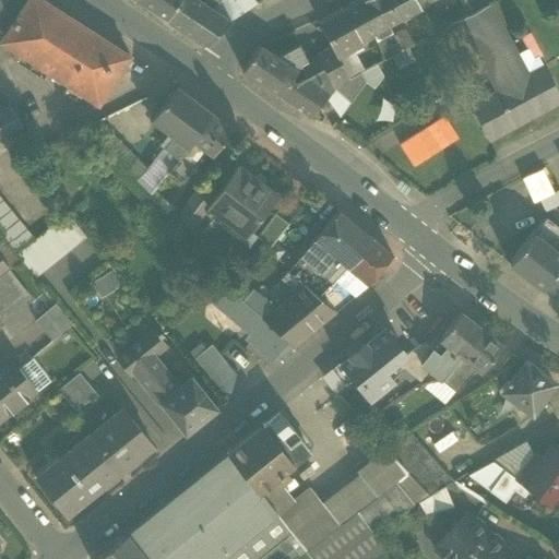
[(130,57),(40,0),(26,0),(4,35),(0,42),(0,43),(97,105),(130,57)]
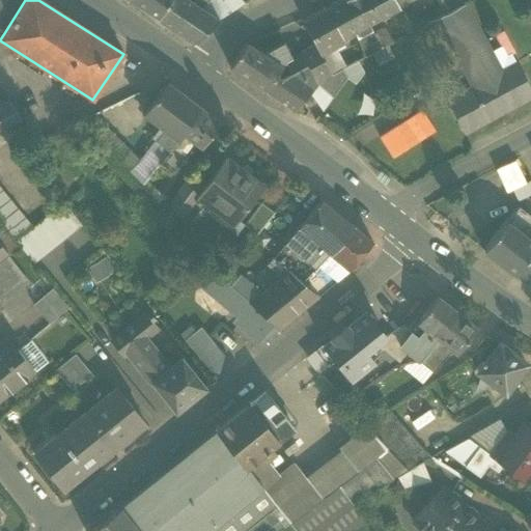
[(0,0),(0,31),(4,33),(25,0),(0,0)]
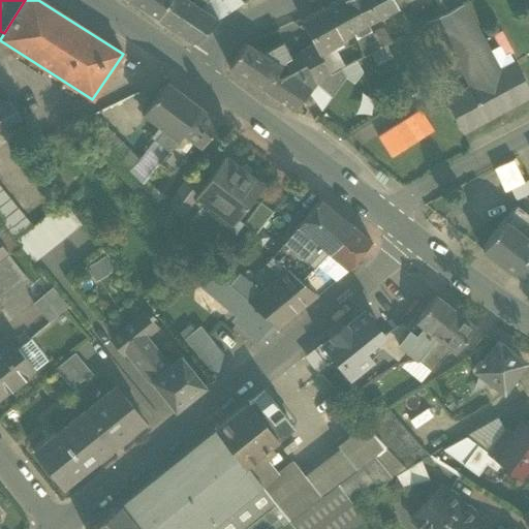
[(128,0),(156,19),(168,0),(128,0)]
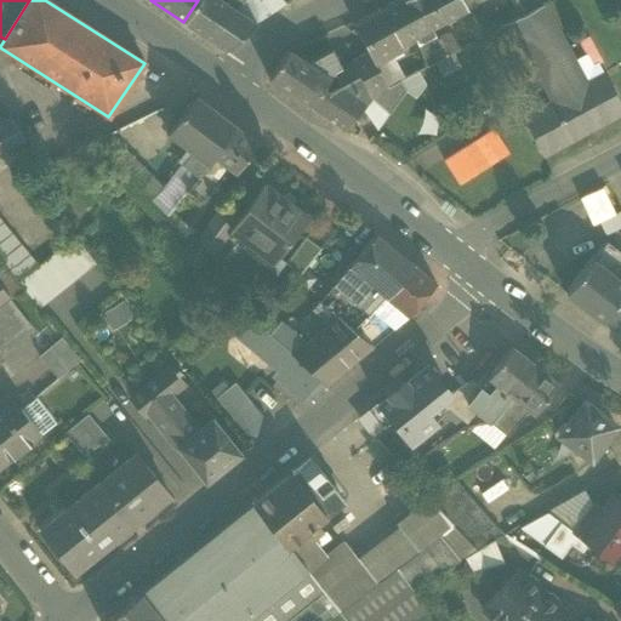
[(198,0),(183,22),(224,50),(256,24),(234,10),(244,0),(198,0)]
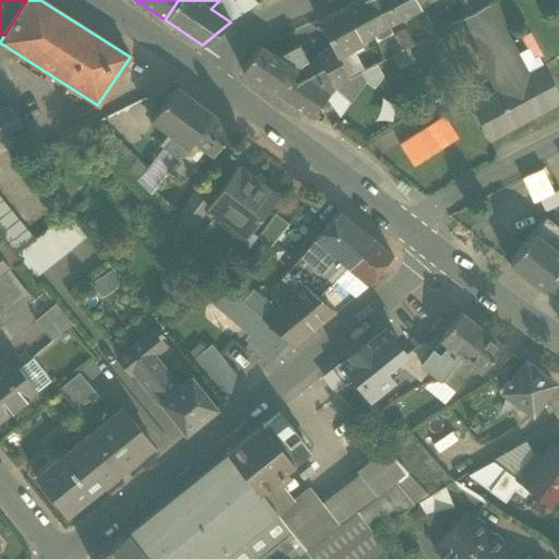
[(372,0),(359,0),(319,23),(331,48),(335,57),(364,42),(361,38),(387,25),(372,0)]
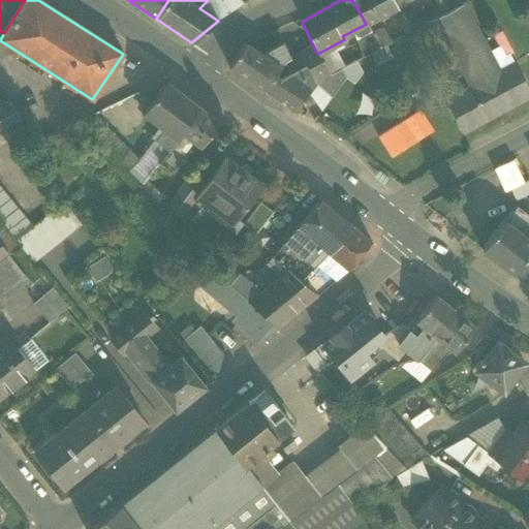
[(392,0),(352,0),(366,24),(397,7),(392,0)]
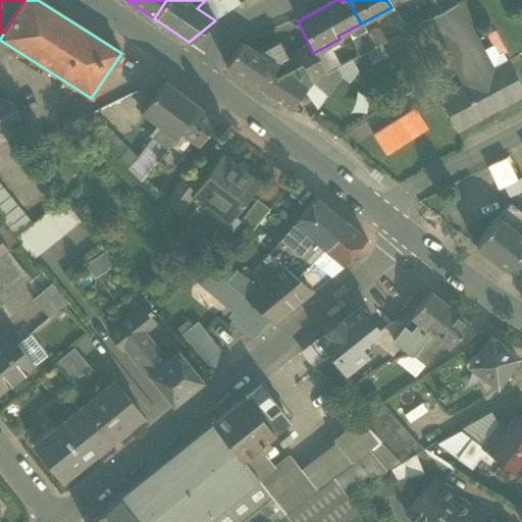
[(435,3),(433,0),(419,0),(429,18),(440,12),(435,3)]
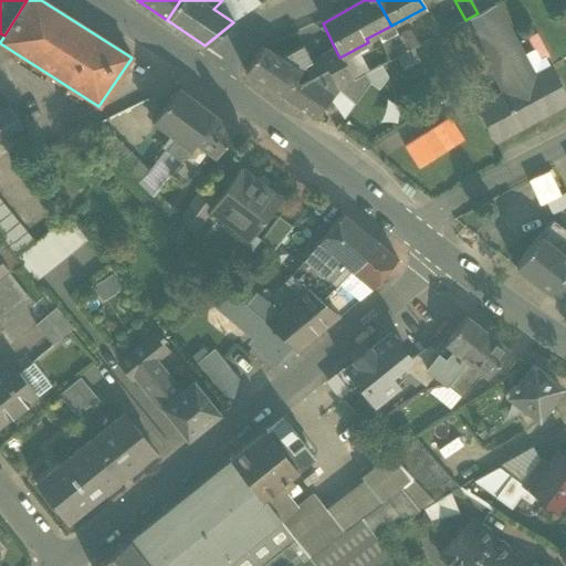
[(489,0),(479,0),(472,3),(478,13),(492,6),(489,0)]
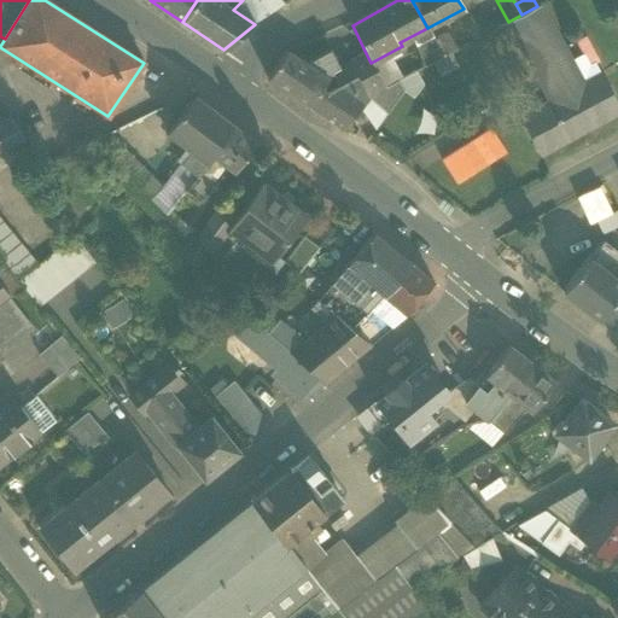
[(583,81),(541,4),(537,6),(522,15),(508,22),(506,23),(538,83),(544,81),(554,98),(519,116),(540,156),(617,114),(617,105),(600,73),(583,81)]
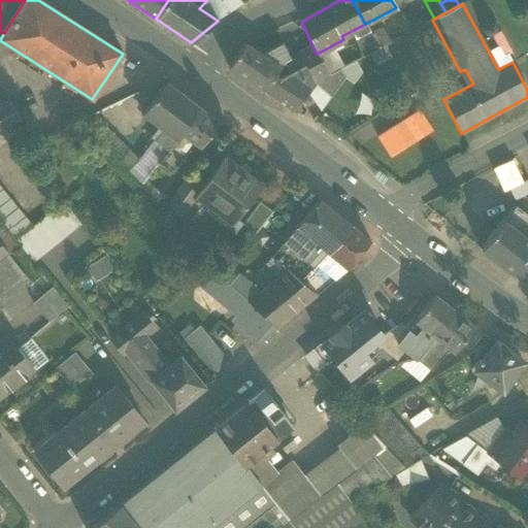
[(389,25),(372,33),(380,48),(396,39),(389,25)]
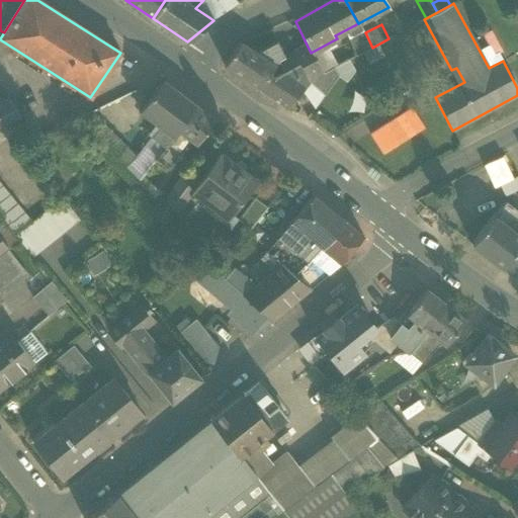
[(365,32),(349,41),(356,56),(372,48),(365,32)]
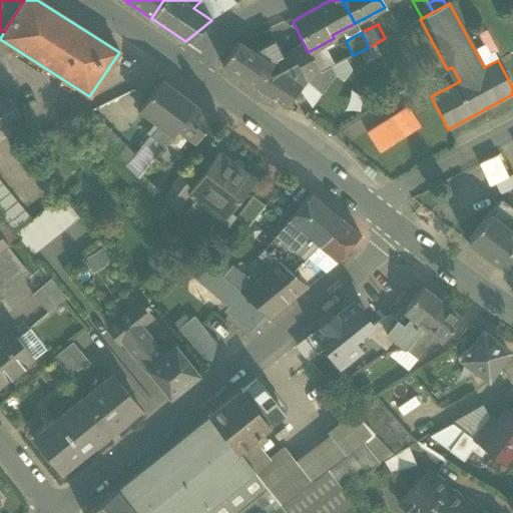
[(304,44),(281,55),(274,41),(253,52),(272,63),(277,61),(281,70),(295,64),(305,81),(306,80),(320,73),(308,52),(304,44)]
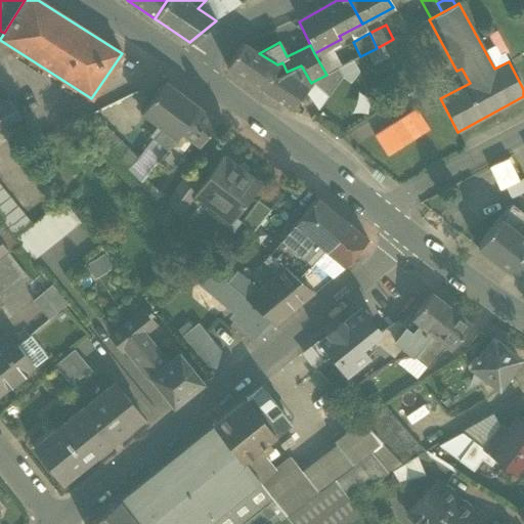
[(259,53),(244,43),(227,67),(261,89),(271,74),(277,64),(259,53)]
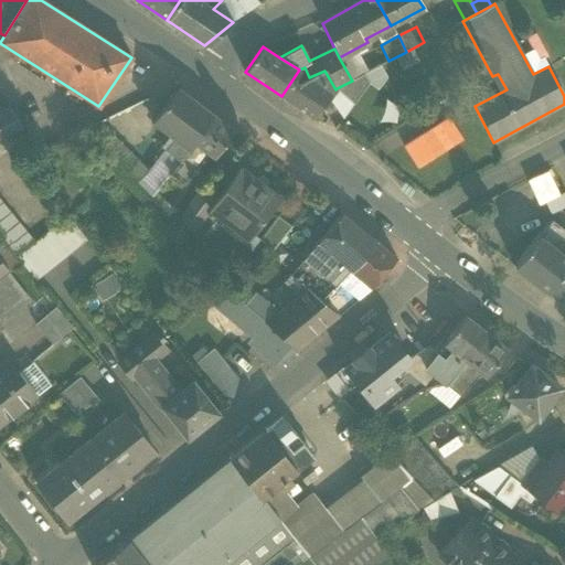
[(324,71),(309,77),(300,86),(292,80),(281,96),(299,108),(311,118),(336,89),(324,71)]
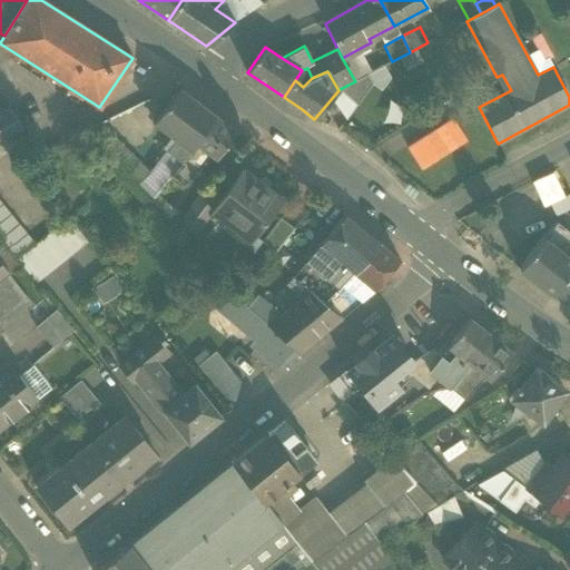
[(355,81),(340,89),(338,90),(356,106),(372,84),(366,75),(355,81)]
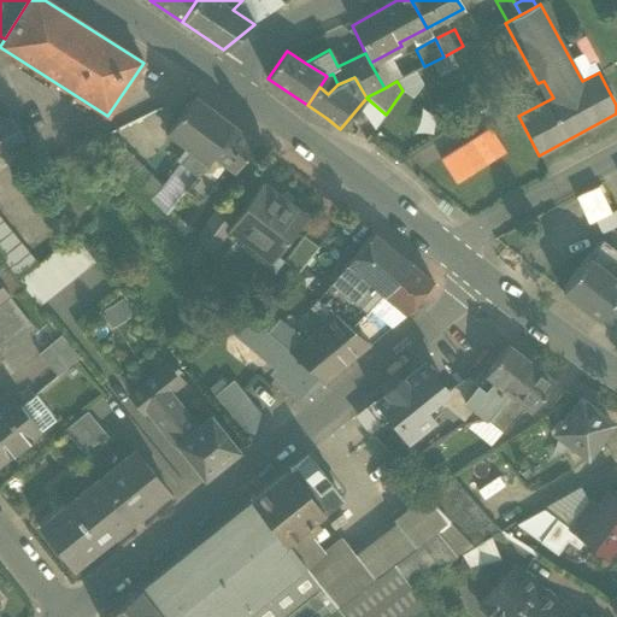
[(234,127),(195,97),(166,134),(189,151),(181,163),(198,176),(234,127)]
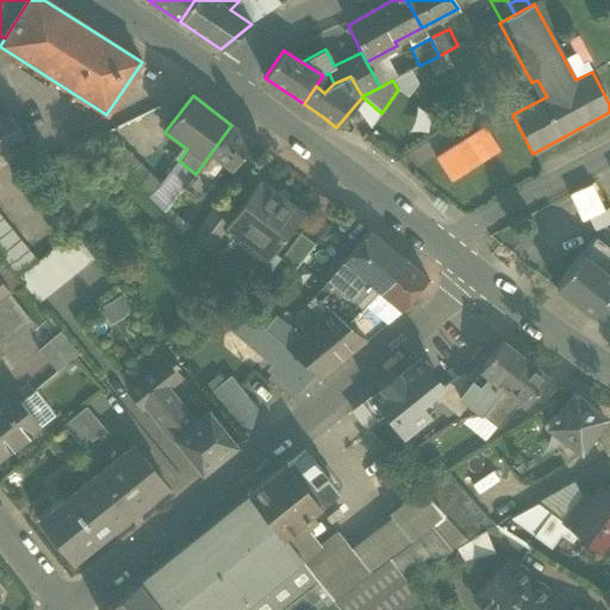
[(0,150),(23,137),(10,116),(0,120),(0,150)]
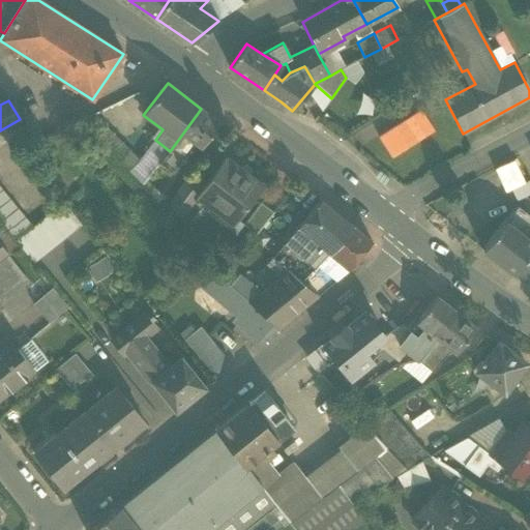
[(170,151),(159,165),(173,175),(196,145),(200,148),(219,122),(201,109),(170,151)]
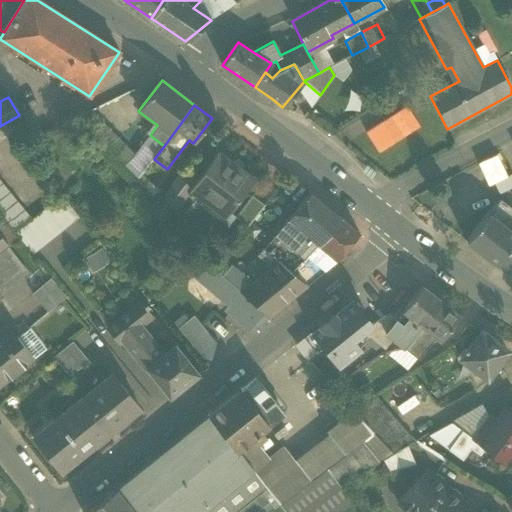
[(91,110),(69,122),(84,137),(101,120),(91,110)]
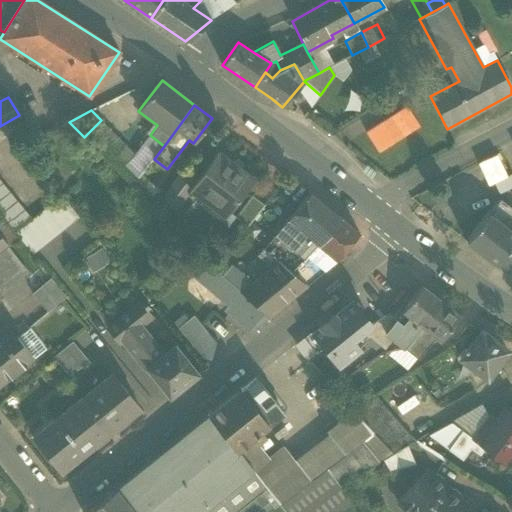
[(126,146),(101,120),(84,137),(108,163),(126,146)]
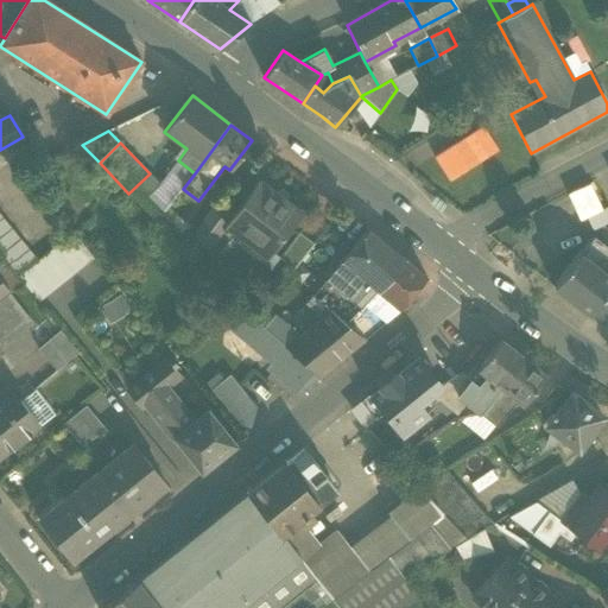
[(178,160),(160,185),(149,196),(164,213),(169,208),(183,189),(195,173),(178,160)]
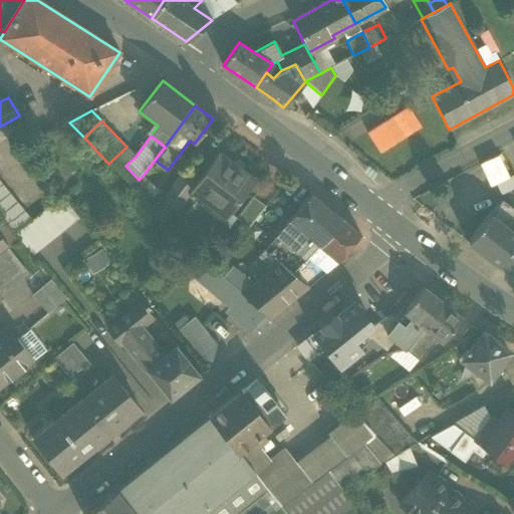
[(126,147),(108,164),(133,187),(139,180),(125,166),(136,157),(126,147)]
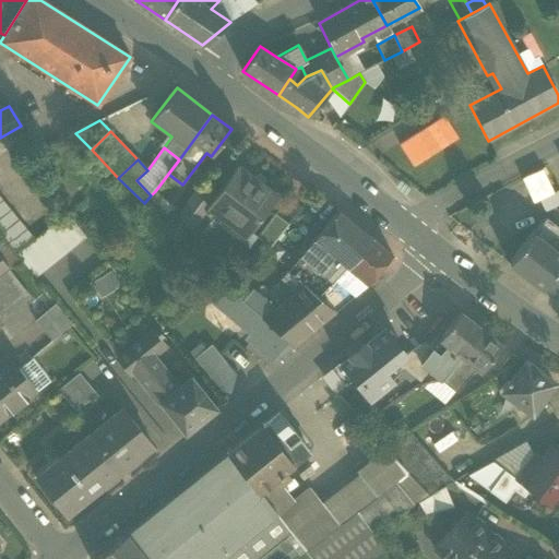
[(213,198),(206,206),(207,207),(226,222),(229,217),(249,233),(276,197),(236,167),(213,198)]
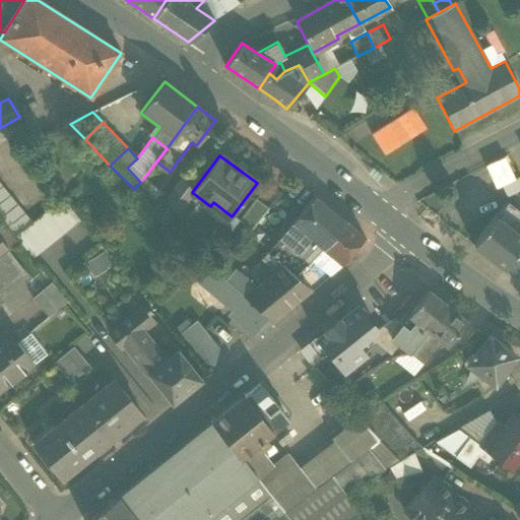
[(186,174),(164,203),(178,213),(193,193),(192,192),(198,184),(186,174)]
